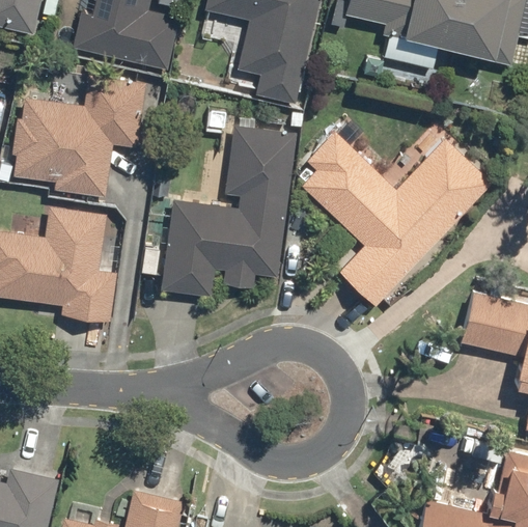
[(0,0),(0,26),(34,34),(42,0),(0,0)]
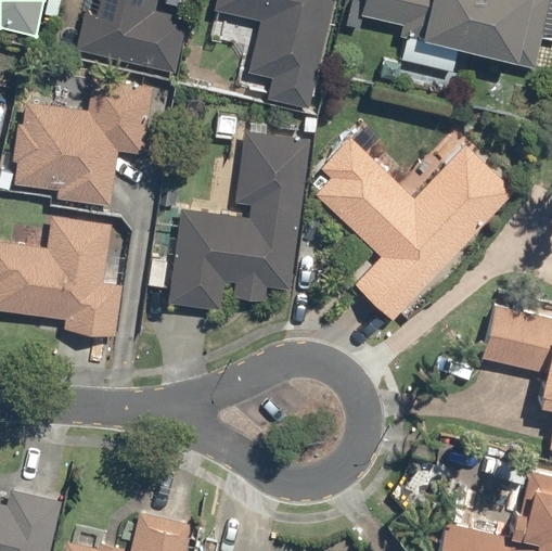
[(86,0),(75,49),(178,73),(190,20),(158,12),(161,0),(86,0)]
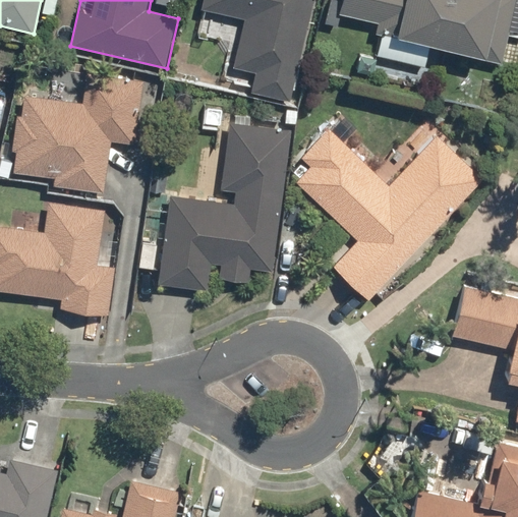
[(250,94),(291,103),(312,0),(203,0),(200,11),(242,20),(232,69),(254,74),(250,94)]
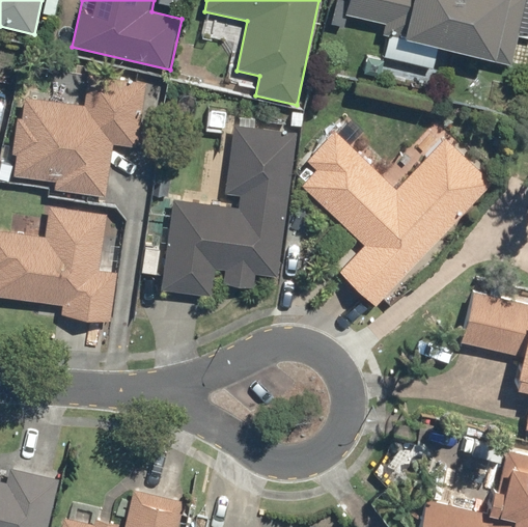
[(345,0),(342,16),(390,27),(382,57),(434,70),(439,48),(510,64),(526,0),(345,0)]
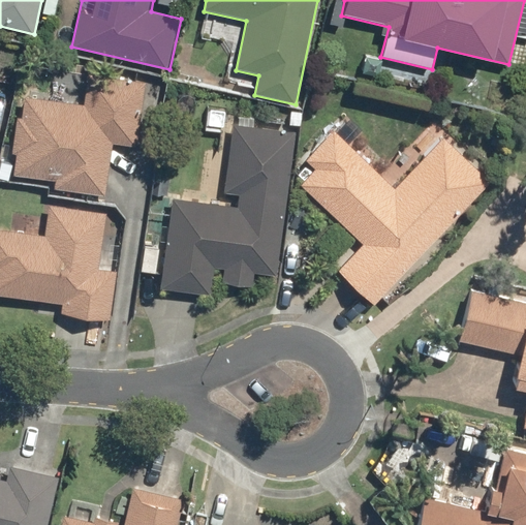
[(135,147),(146,82),(88,74),(84,105),(24,96),(21,118),(16,117),(10,153),(16,154),(12,177),(55,182),(54,190),(106,197),(115,144),(135,147)]
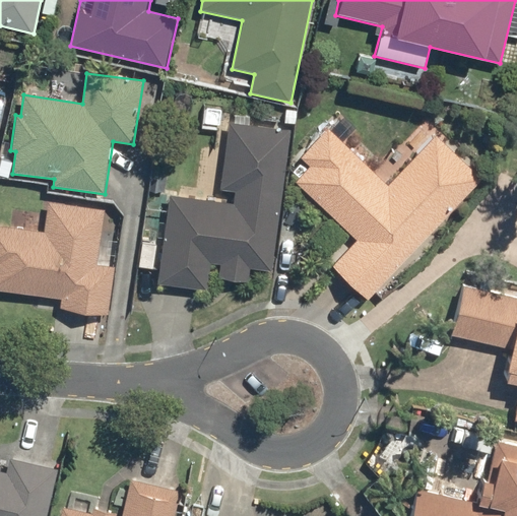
[(168,196),(155,284),(207,292),(209,278),(249,283),(251,270),(271,273),(291,131),(228,123),(217,202),(168,196)]
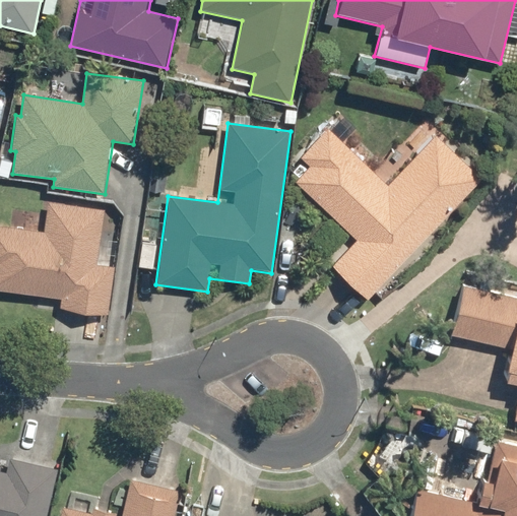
[(331,266),(367,300),(482,179),(437,135),(389,186),(328,128),(299,158),(309,168),(295,182),(357,240),(331,266)]
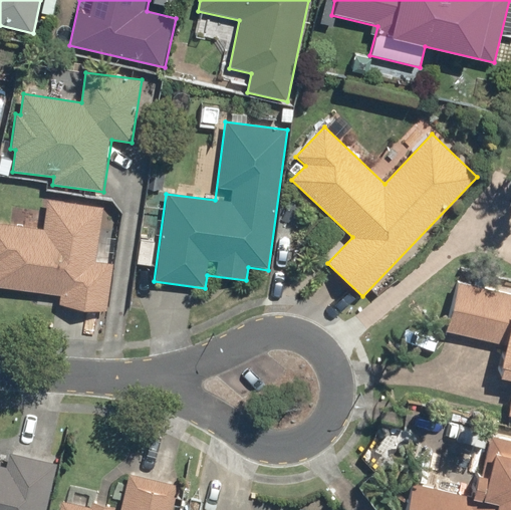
[(58,305),(107,312),(114,265),(95,262),(103,208),(48,200),(44,229),(0,222),(0,286),(59,295),(58,305)]
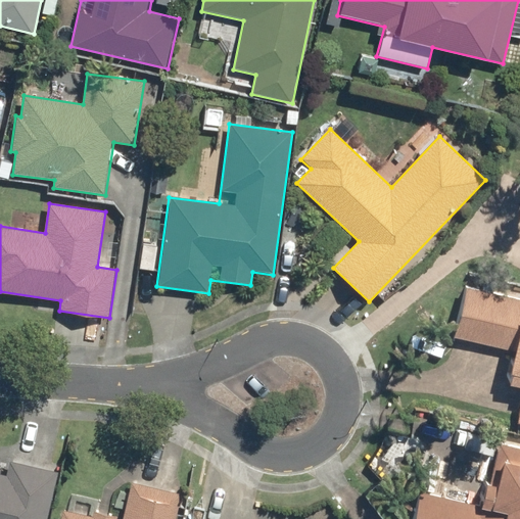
[(519,299),(464,287),(453,337),(511,350),(503,382),(519,385),(519,412),(517,423),(519,423),(519,299)]
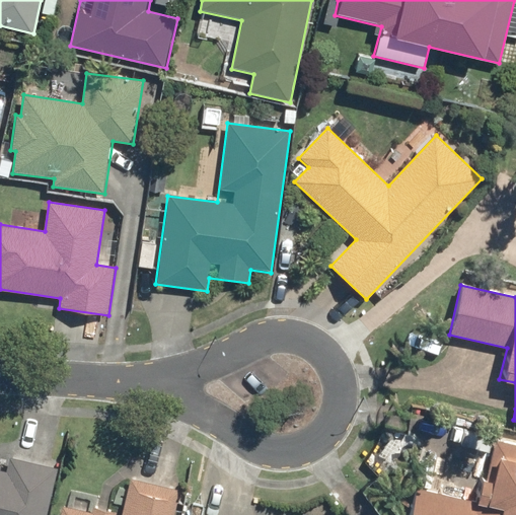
[(416,487),(409,514),(515,514),(515,443),(495,439),(485,480),(480,479),(474,501),(416,487)]
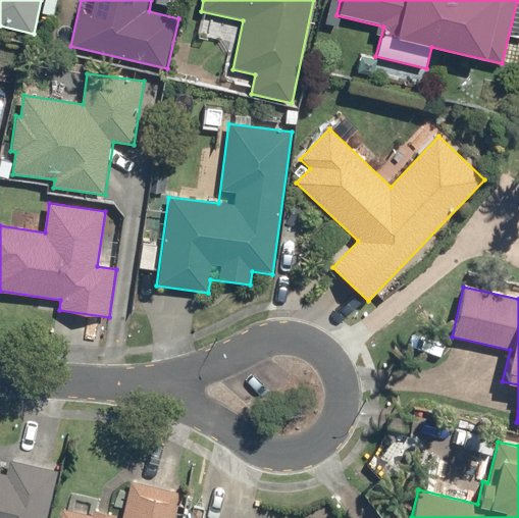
[(47,517),(58,471),(8,460),(5,470),(0,468),(0,517),(47,517)]
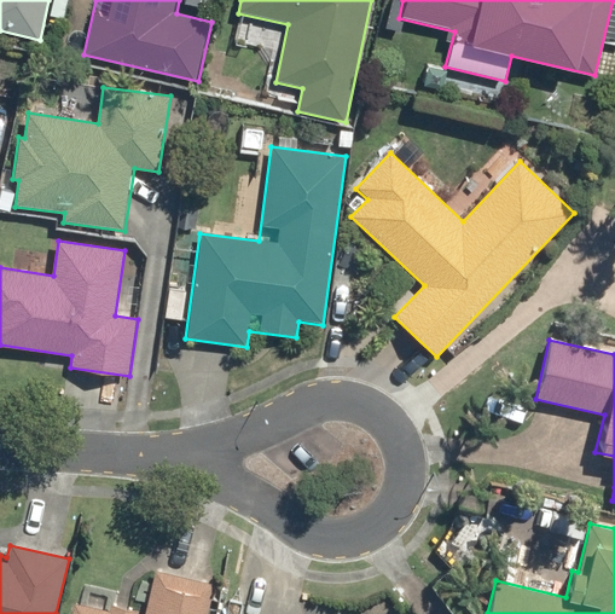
[(208,613),(215,584),(157,569),(148,613),(111,604),(110,612),(73,603),(70,613),(208,613)]
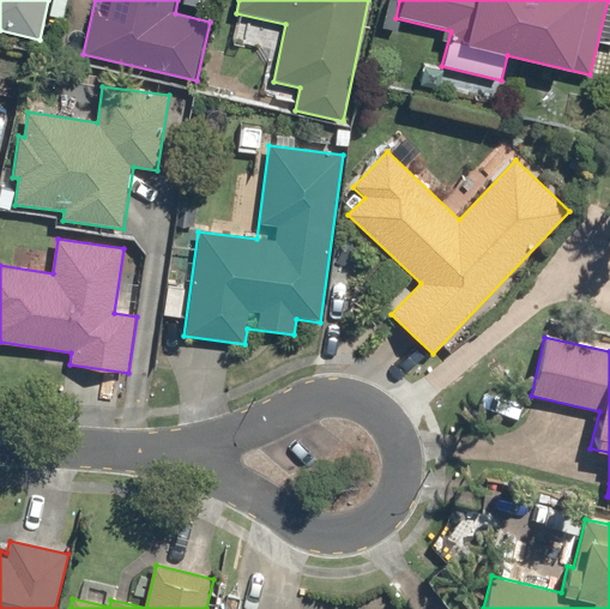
All buildings are outlined.
